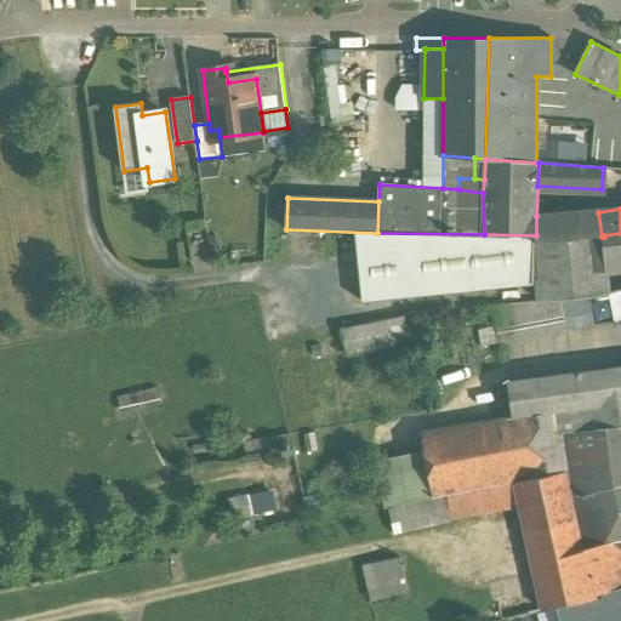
[(598,212),(581,215),(536,216),(536,235),(535,241),(602,237),(598,212)]
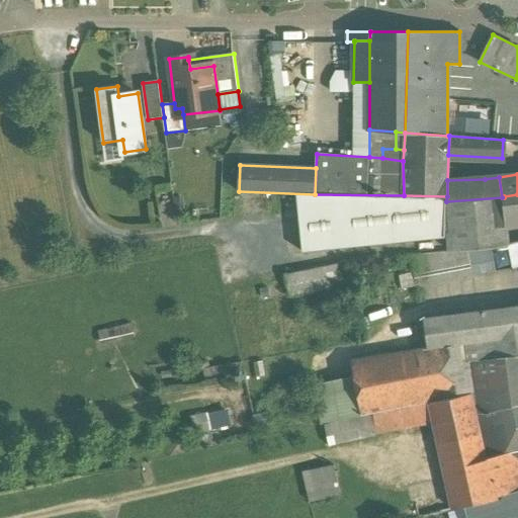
[(447,196),(404,195),(315,194),(296,193),(303,252),(445,237),(446,201),(447,196)]
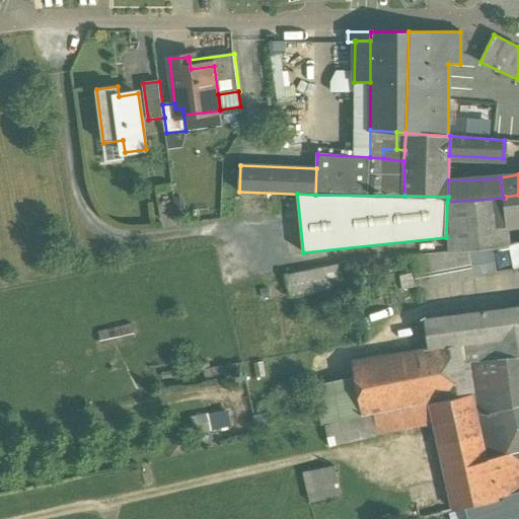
[(518,195),(505,197),(505,198),(508,225),(518,224),(518,195)]
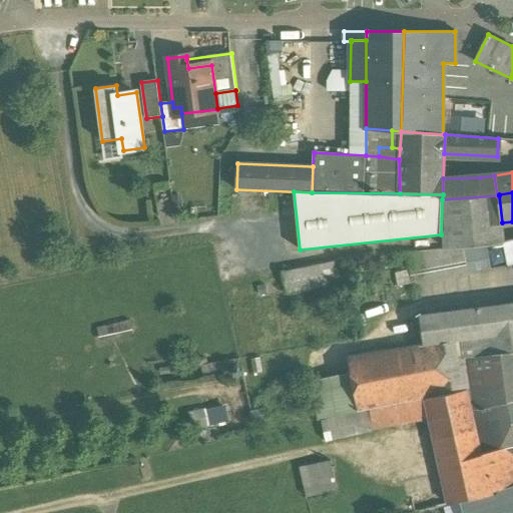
[(497,195),(442,199),(447,248),(464,247),(483,245),(492,244),(492,245),(504,242),(499,195),(497,195)]
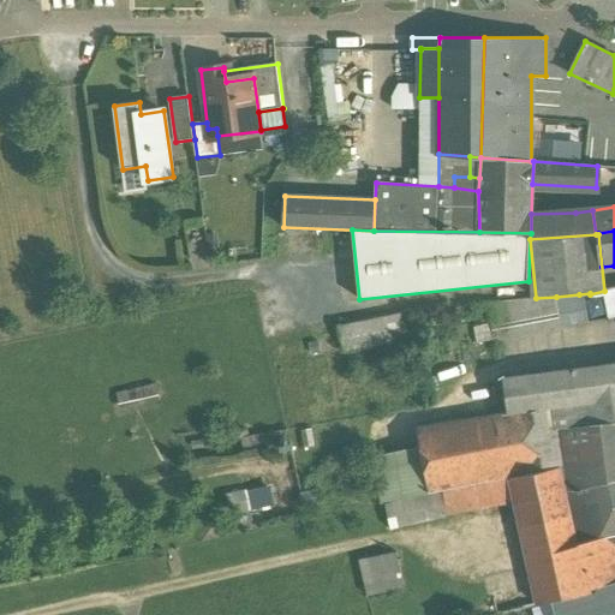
[(579,294),(556,297),(561,326),(585,322),(579,294)]
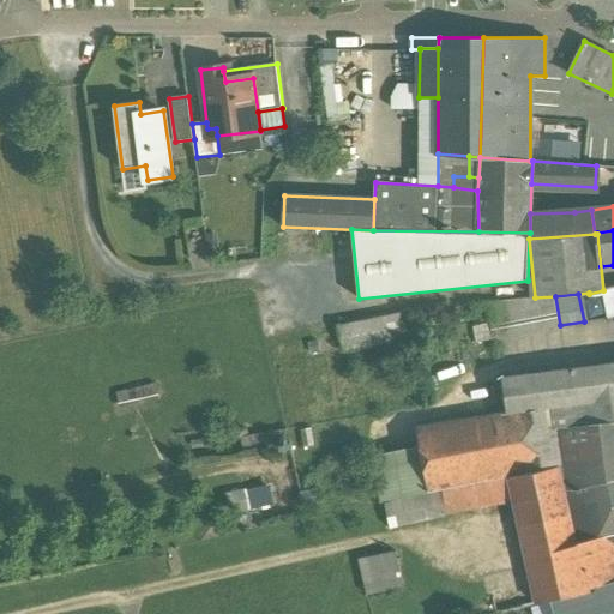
[(555,296),(535,298),(488,302),(494,339),(560,326),(560,325),(555,296)]
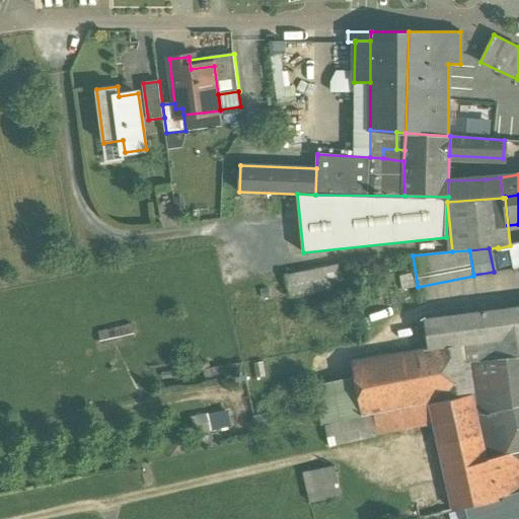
[(287,278),(292,299),(352,286),(347,265),(287,278)]
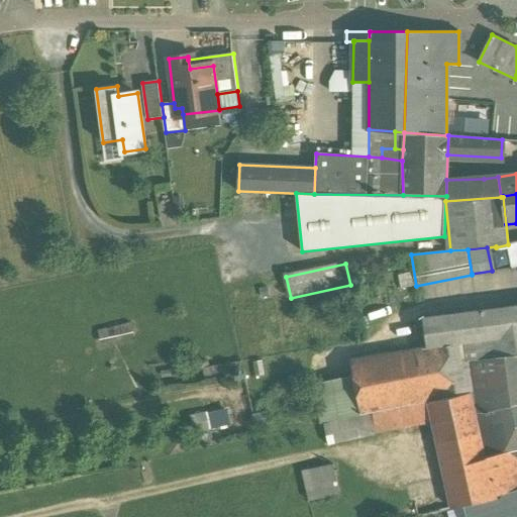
[(516,305),(423,317),(427,346),(352,358),(355,377),(362,414),(373,412),(429,401),(471,393),(467,360),(473,360),(516,354),(516,305)]
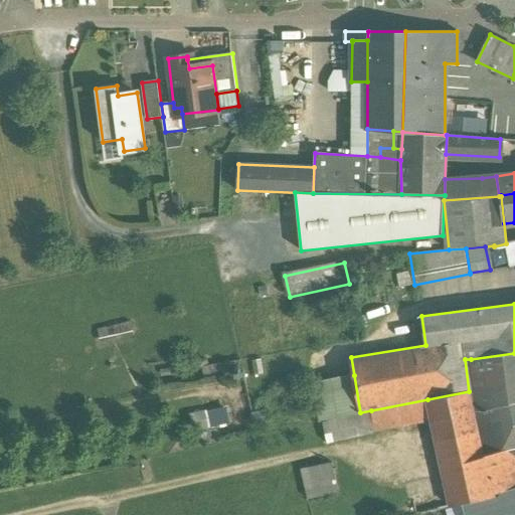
[(514,353),(471,359),(479,411),(514,402),(514,353)]
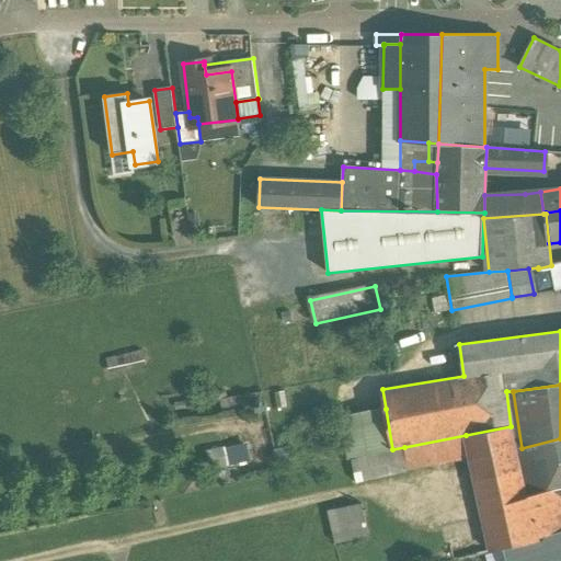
[(386,409),(344,415),(352,459),(392,449),(386,409)]
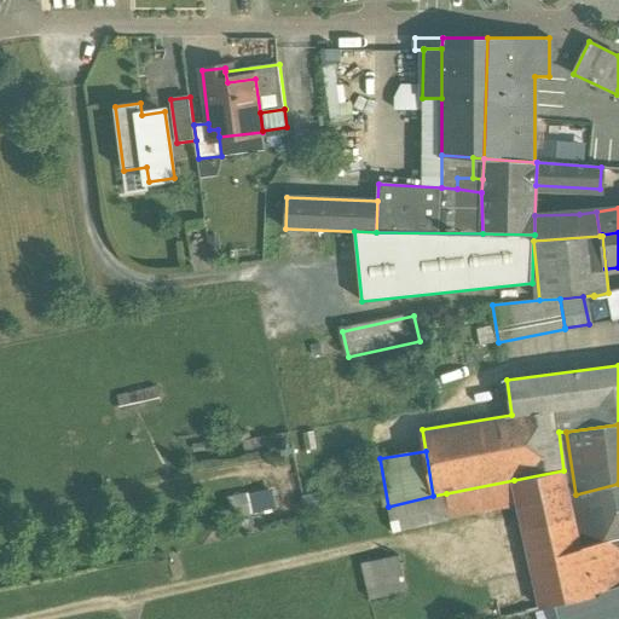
[(563,470),(514,480),(519,503),(525,530),(576,518),(571,496),(565,470),(563,470)]
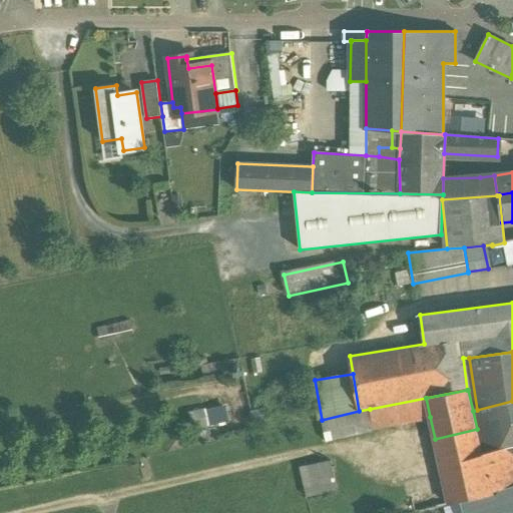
[(370,409),(373,430),(430,417),(426,398),(370,409)]
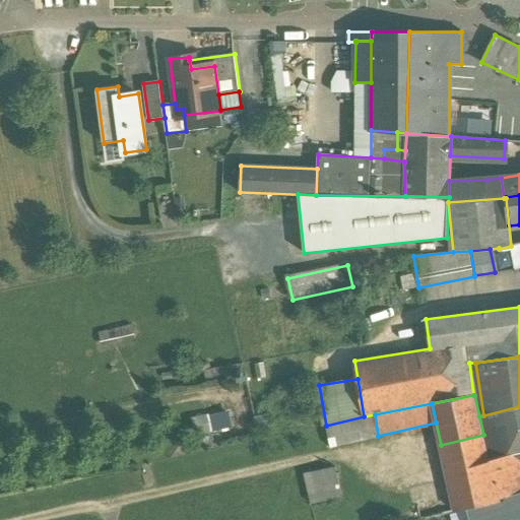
[(519,406),(483,415),(479,416),(483,435),(490,460),(519,452),(519,406)]
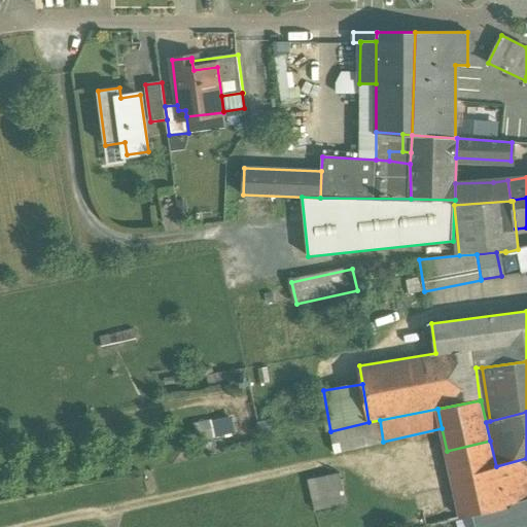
[(369,422),(330,431),(336,453),(383,442),(380,420),(369,422)]
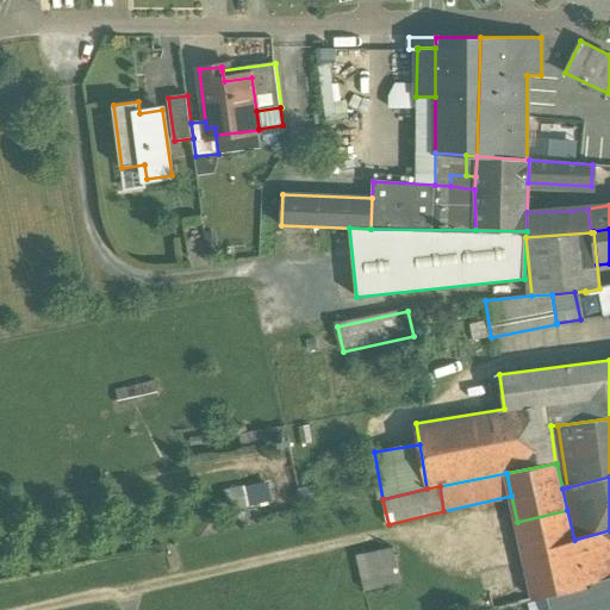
[(609,530),(574,540),(542,547),(558,593),(586,586),(586,585),(587,585),(587,584),(609,578),(609,530)]
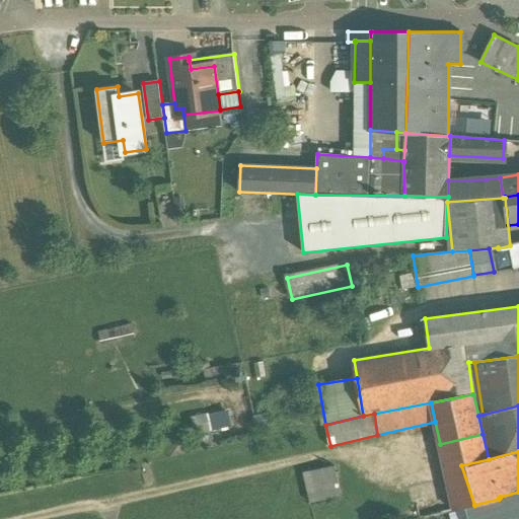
[(337,464),(304,471),(311,502),(343,495),(337,464)]
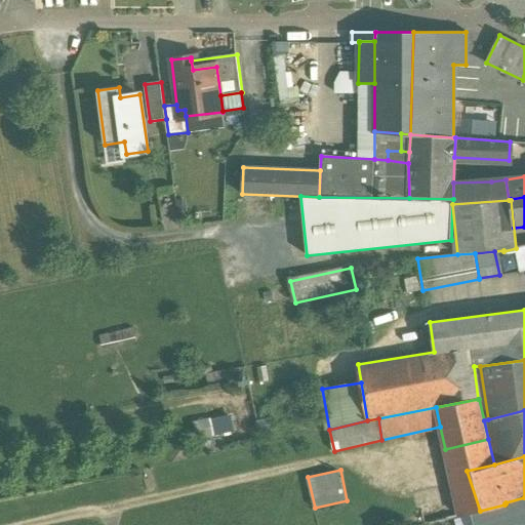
[(524,524),(524,497),(506,502),(506,503),(505,503),(505,505),(480,511),(473,514),(475,524),(524,524)]
